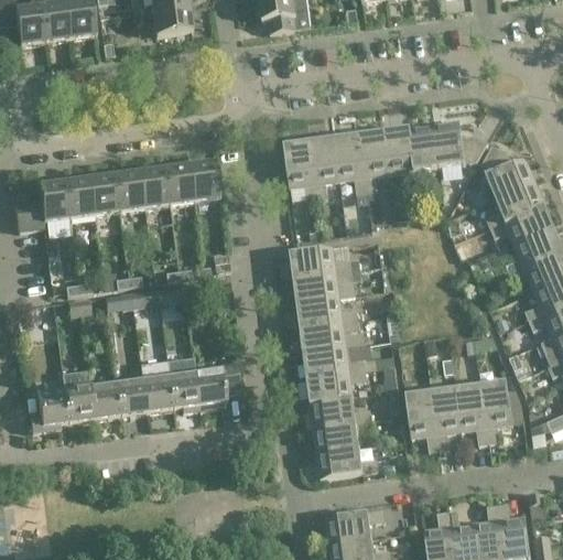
[(0,11),(13,10),(12,0),(0,0),(0,11)]
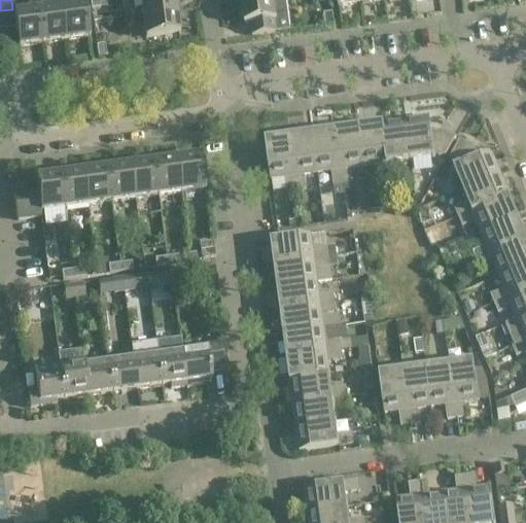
[(89,34),(83,0),(77,0),(60,3),(65,37),(89,34)]
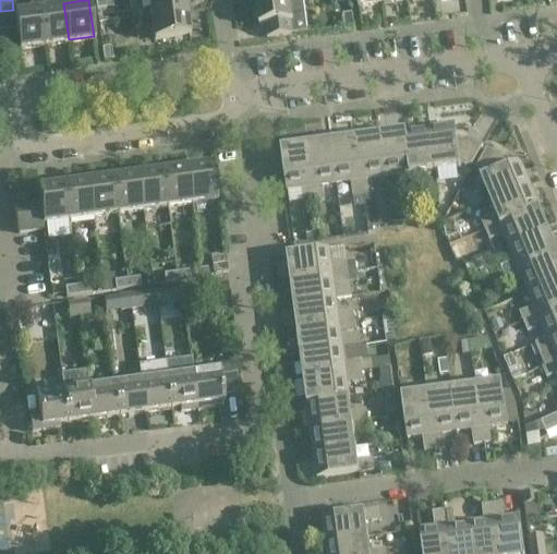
[(147,0),(149,12),(185,7),(184,0),(147,0)]
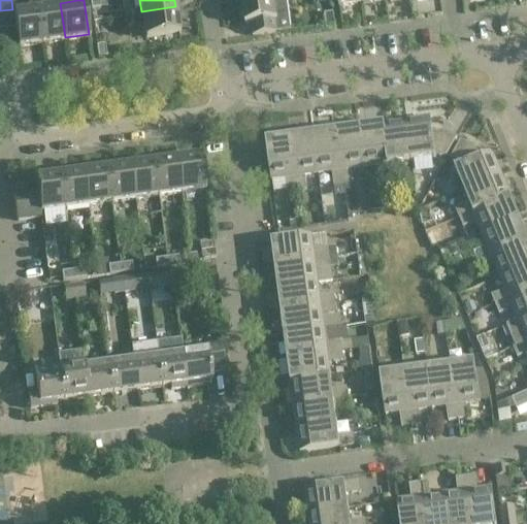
[(244,21),(250,20),(252,33),(290,28),(286,0),(241,0),(244,21)]
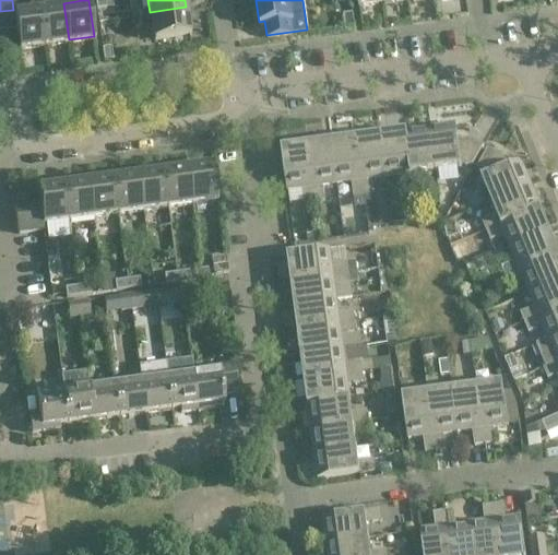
[(63,3),(38,7),(44,43),(69,39),(63,3)]
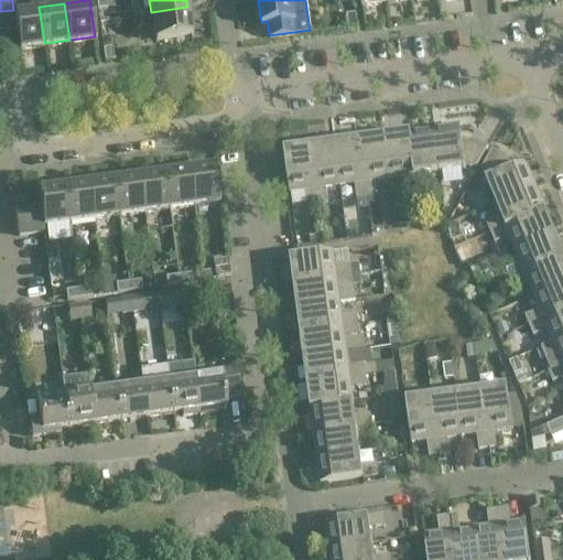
[(13,10),(15,24),(19,46),(44,43),(39,7),(13,10)]
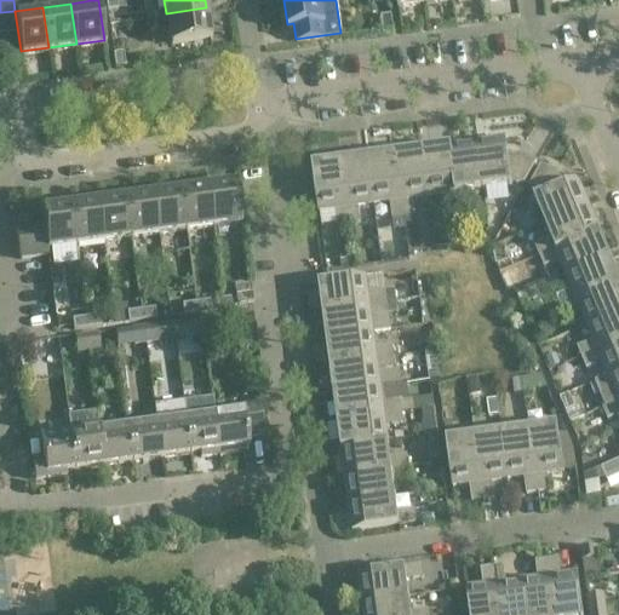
[(166,13),(170,41),(210,35),(206,7),(166,13)]
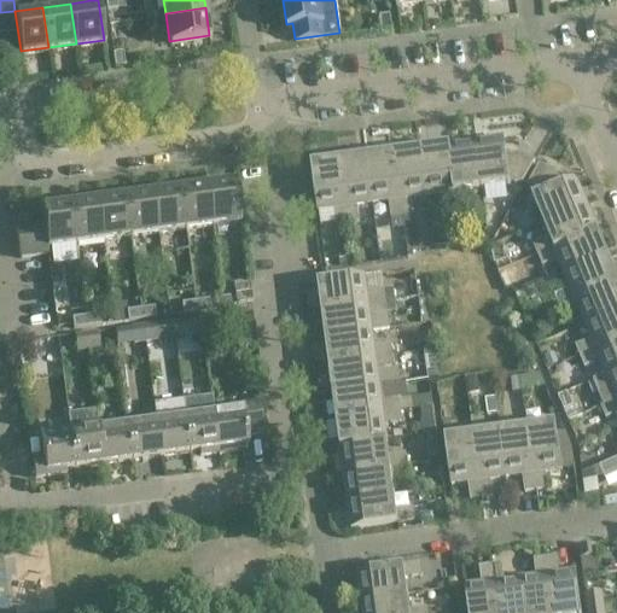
[(0,28),(11,27),(17,27),(15,11),(0,12),(0,28)]
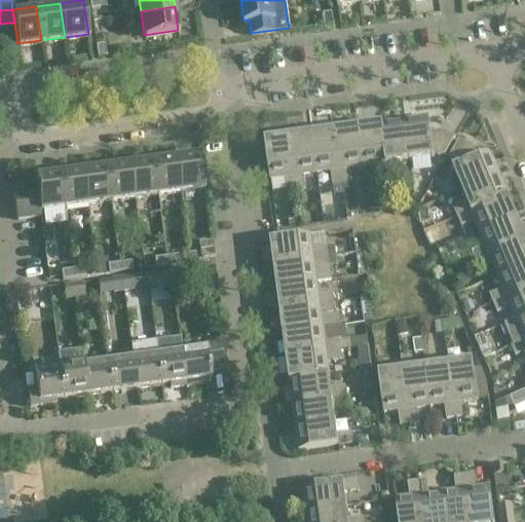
[(322,11),(324,23),(333,22),(331,9),(322,11)]
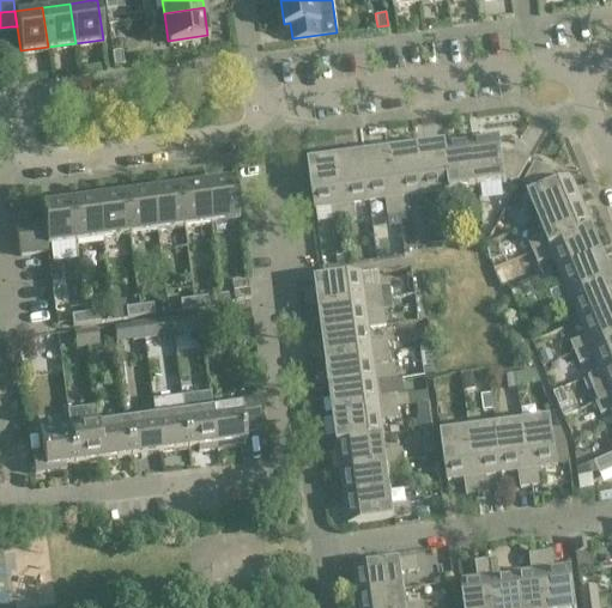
[(110,49),(111,62),(122,61),(120,48),(110,49)]
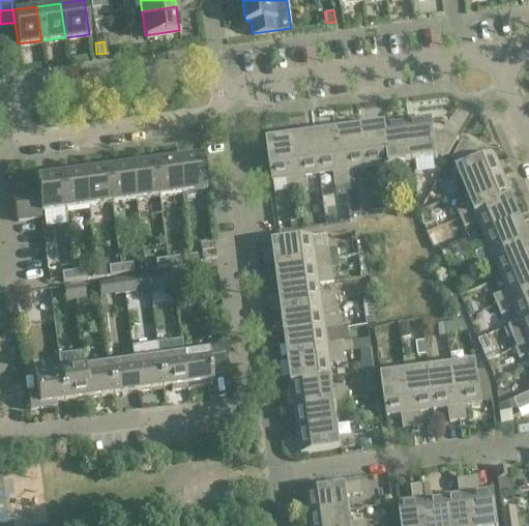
[(433,129),(431,115),(407,118),(412,158),(436,155),(436,154),(446,153),(457,135),(444,128),(433,129)]
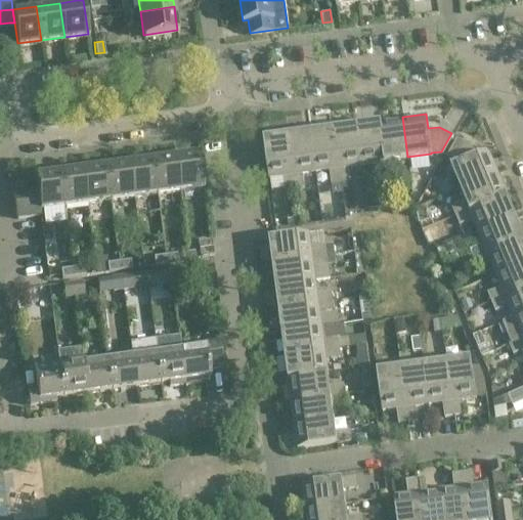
[(407,157),(402,117),(379,120),(386,174),(395,172),(394,158),(407,157)]
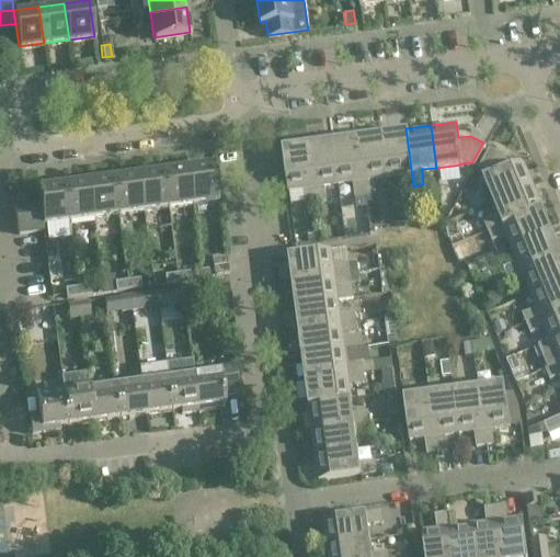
[(406,128),(380,132),(387,174),(401,172),(403,188),(404,188),(406,199),(414,197),(413,186),(406,128)]
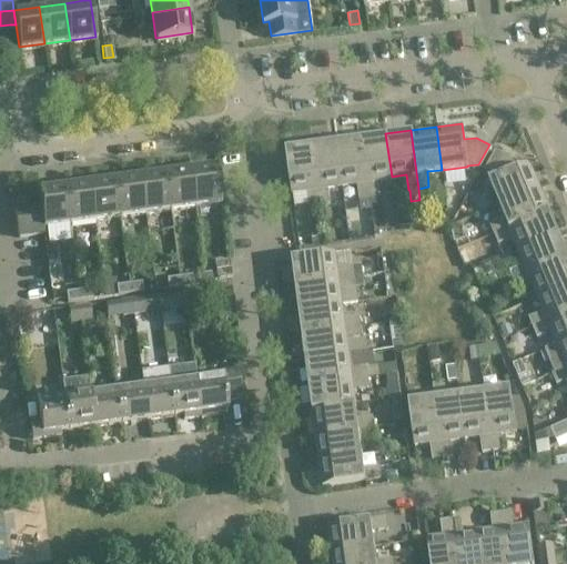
[(392,177),(385,133),(361,137),(368,195),(378,194),(376,179),(392,177)]
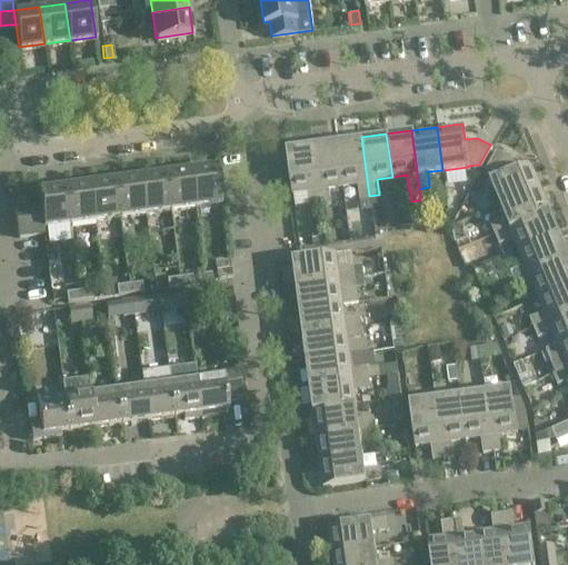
[(361,137),(336,140),(341,184),(357,181),(359,198),(369,196),(361,137)]
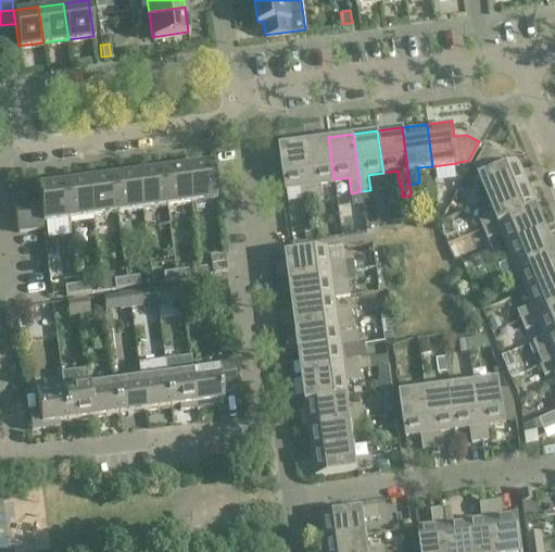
[(322,197),(319,182),(333,179),(328,137),(304,140),(312,198),(322,197)]
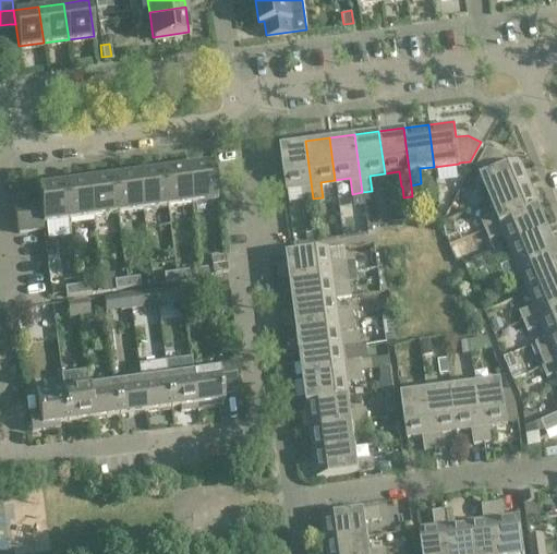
[(305,141),(279,145),(286,187),(301,184),(302,201),(313,199),(305,141)]
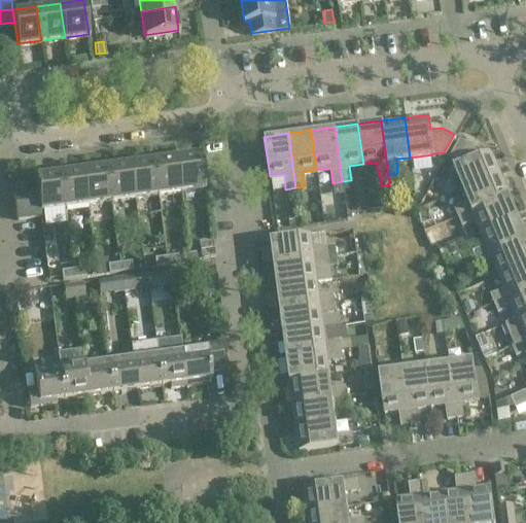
[(476,154),(471,144),(459,137),(449,154),(453,165),(462,186),(499,171),(489,149),(476,154)]
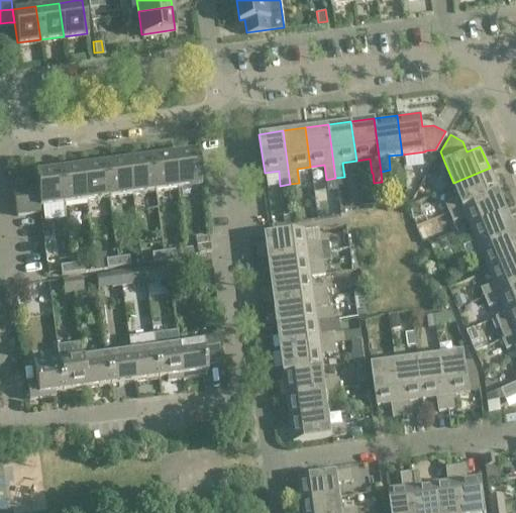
[(200,183),(196,148),(173,151),(177,186),(200,183)]
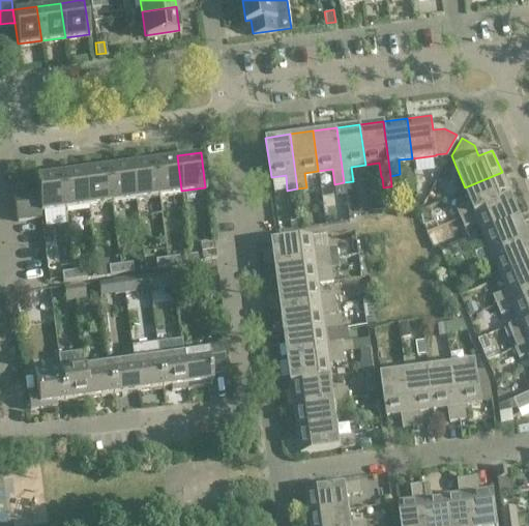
[(157,194),(181,191),(177,155),(153,159),(157,194)]
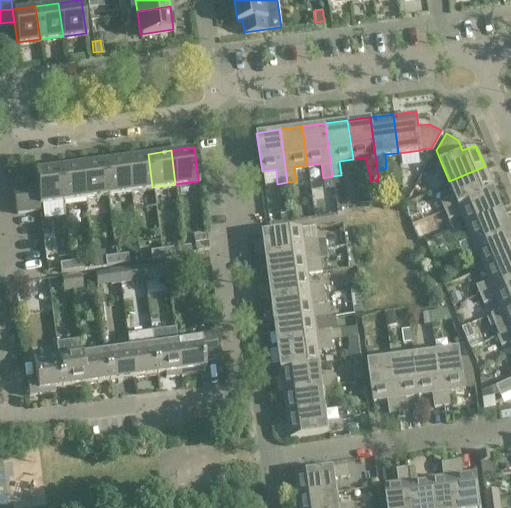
[(130,190),(152,187),(148,154),(125,157),(130,190)]
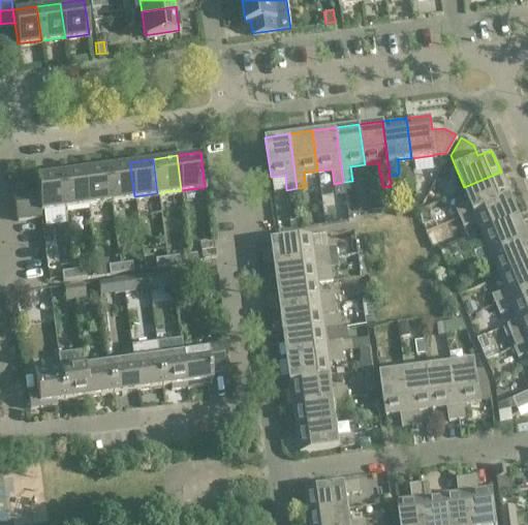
[(111,199),(134,196),(129,162),(105,165),(111,199)]
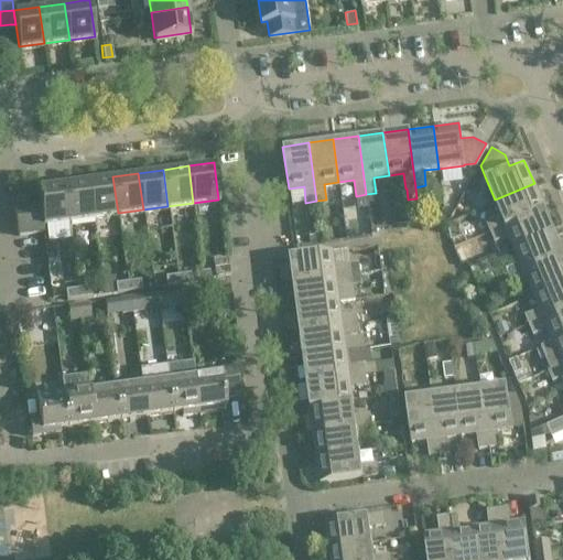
[(93,216),(118,213),(112,176),(88,180),(93,216)]
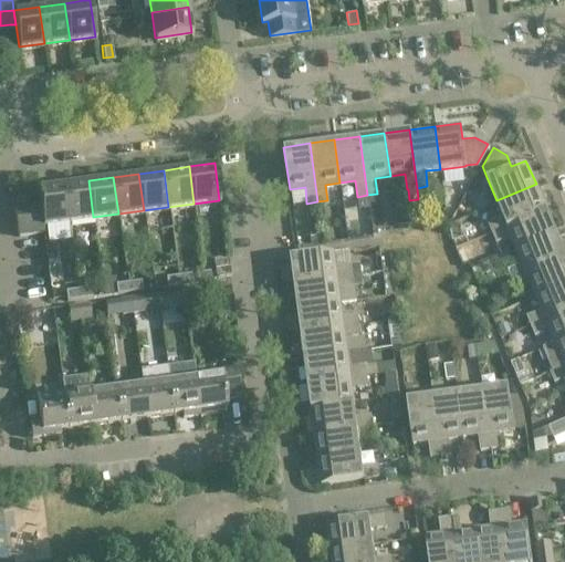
[(67,220),(93,217),(89,180),(63,184),(67,220)]
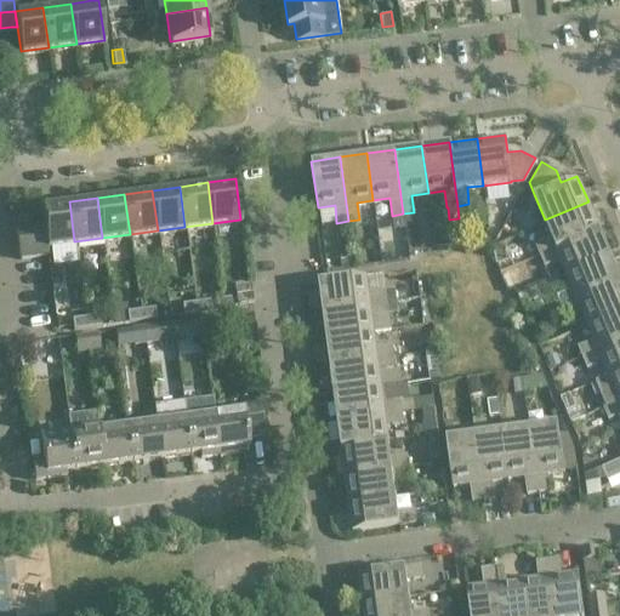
[(44,220),(45,235),(46,245),(74,241),(69,201),(41,205),(44,220)]
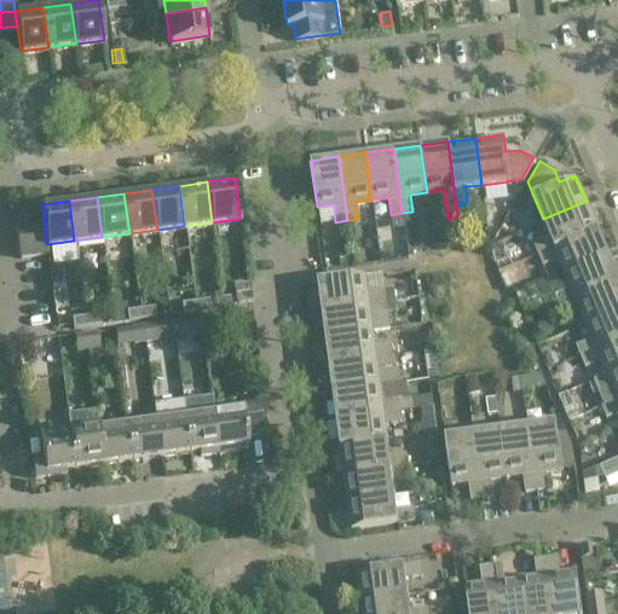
[(538,252),(596,226),(587,201),(543,219),(549,235),(533,241),(538,252)]
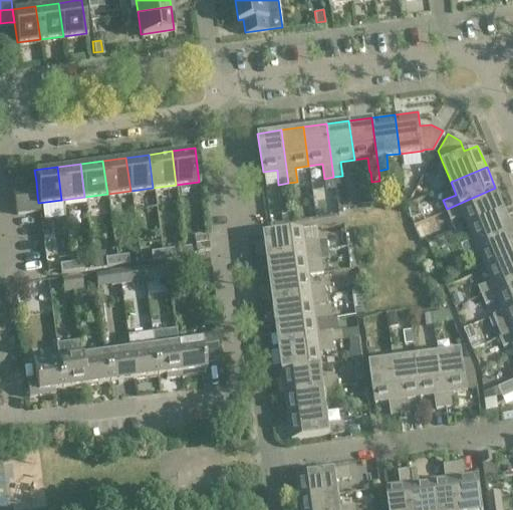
[(36,182),(12,186),(14,198),(37,195),(36,182)]
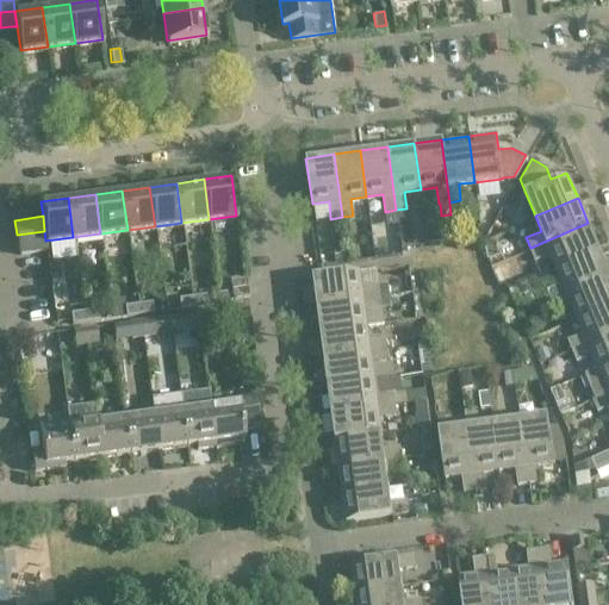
[(555,267),(598,249),(588,223),(530,248),(535,259),(550,253),(555,267)]
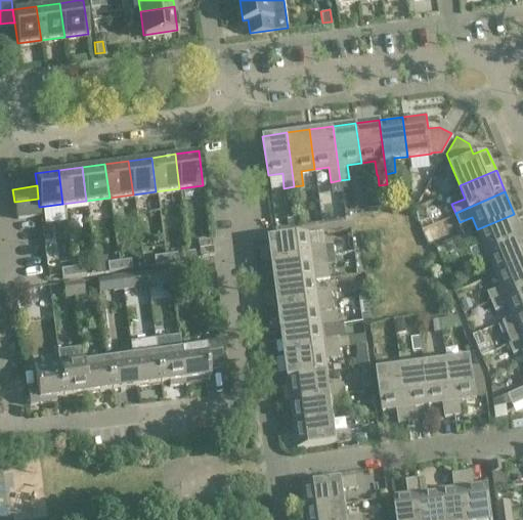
[(15,215),(35,213),(40,212),(39,207),(38,199),(14,202),(15,215)]
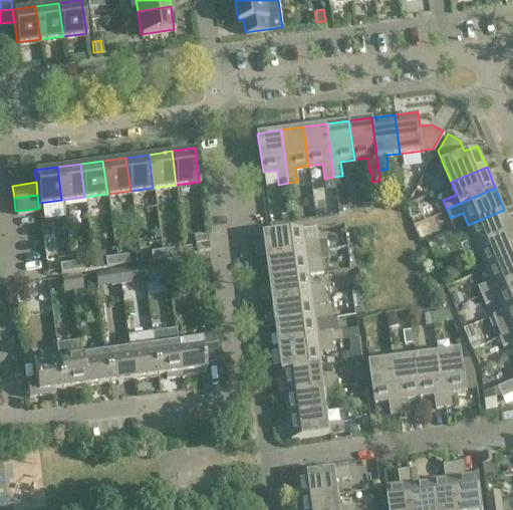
[(512,231),(504,210),(468,225),(473,237),(460,242),(464,251),(512,231)]
